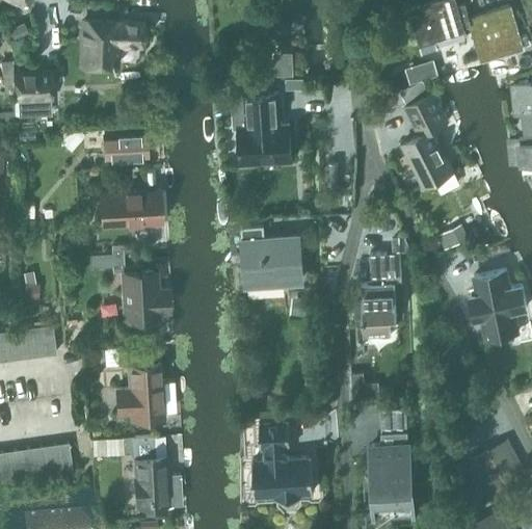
[(7,0),(28,9),(32,0),(7,0)]
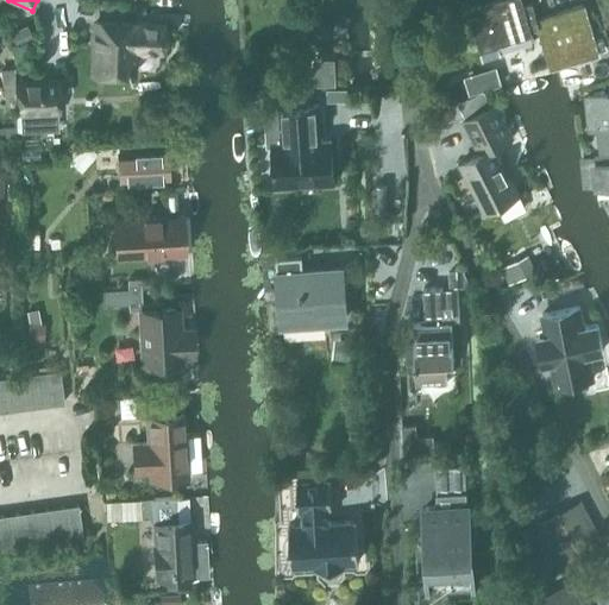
[(585,8),(538,23),(532,5),(525,7),(521,0),(500,0),(469,10),(484,61),(534,45),(532,37),(533,37),(532,32),(538,31),(550,74),(600,60),(585,8)]
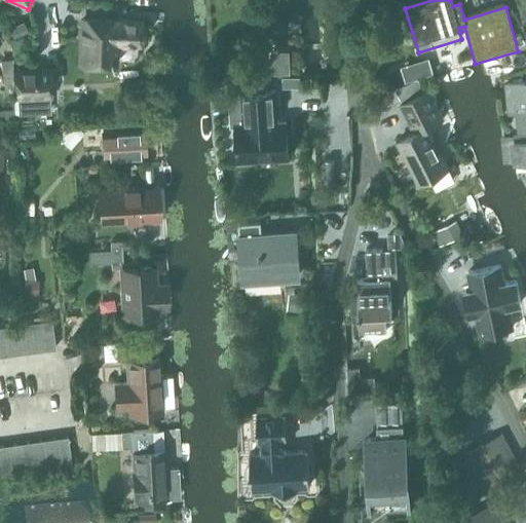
[(115,43),(138,44),(141,42),(142,42),(143,40),(144,39),(144,38),(145,36),(145,35),(145,34),(145,32),(144,30),(143,28),(142,26),(141,26),(140,25),(85,21),(82,65),(113,68),(115,43)]
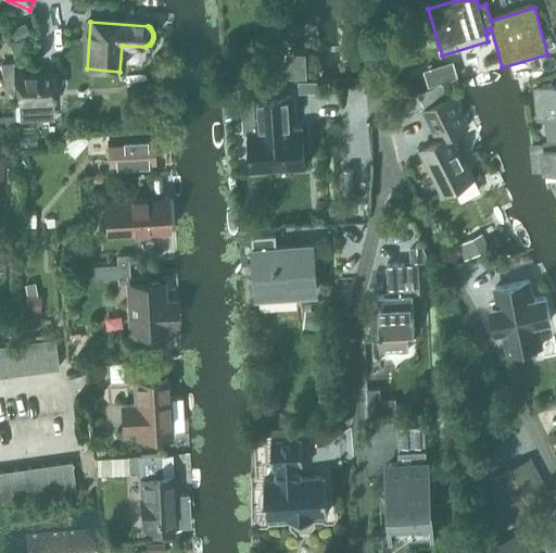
[(283,55),(285,79),(307,78),(306,54),(283,55)]
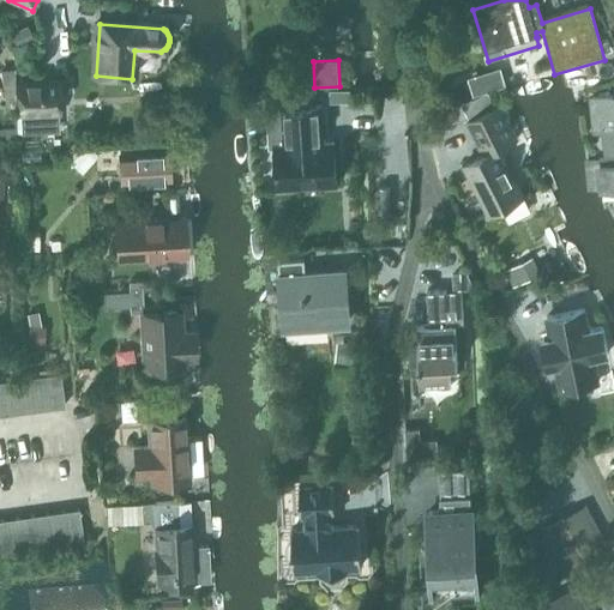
[(0,77),(2,94),(16,91),(13,71),(0,72),(0,77)]
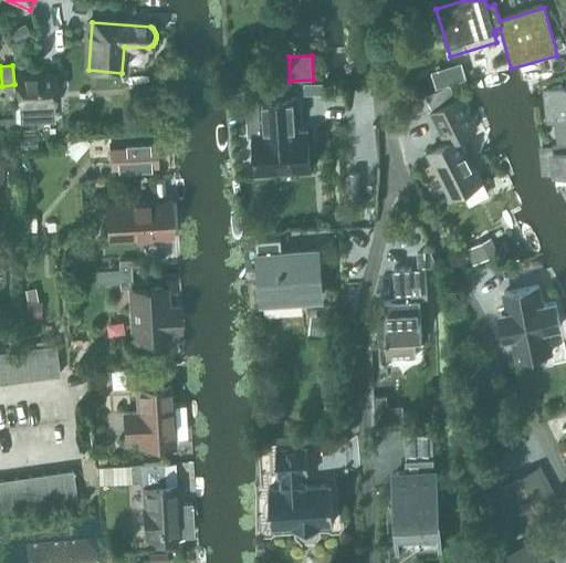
[(55,75),(16,76),(17,111),(56,110),(55,75)]
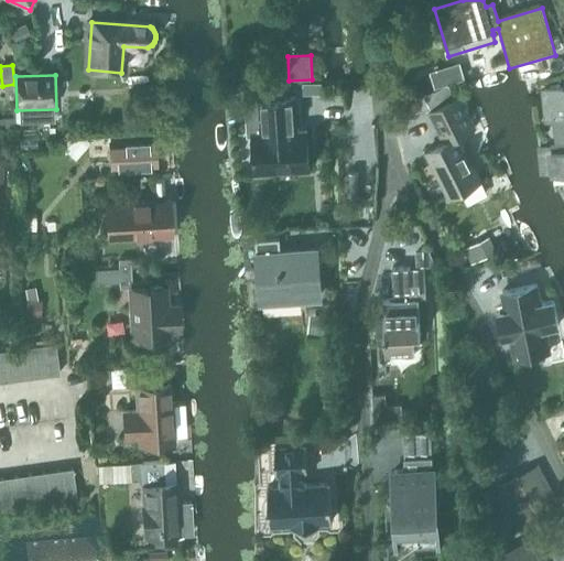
[(563,92),(543,94),(546,126),(554,125),(556,150),(549,151),(551,179),(563,176),(563,92)]
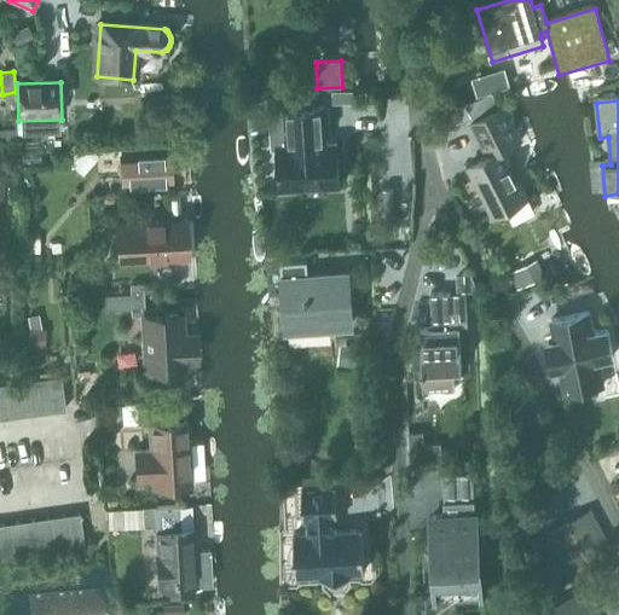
[(464,166),(489,215),(524,197),(502,155),(522,144),(515,129),(504,109),(468,128),(482,156),(464,166)]
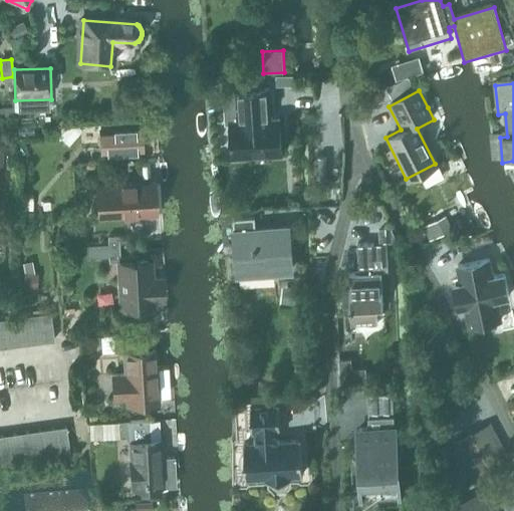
[(271,122),(269,91),(237,93),(239,124),(230,124),(233,160),(282,157),(280,121),(271,122)]
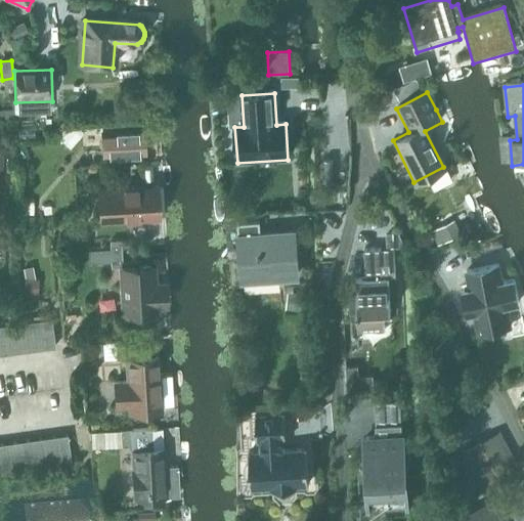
[(142,133),(114,135),(115,155),(143,153),(142,133)]
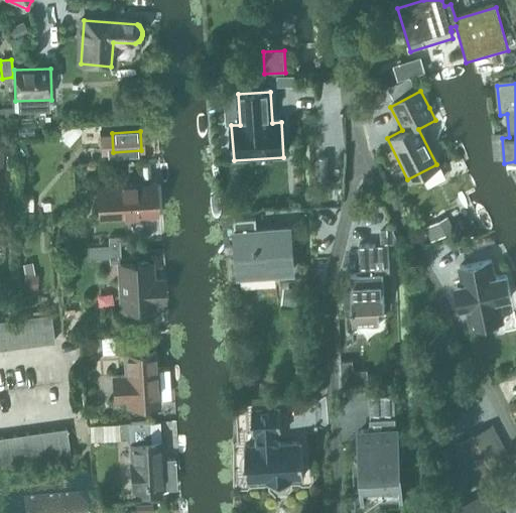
[(150,184),(149,165),(140,166),(141,184),(96,187),(98,220),(158,216),(156,184),(150,184)]
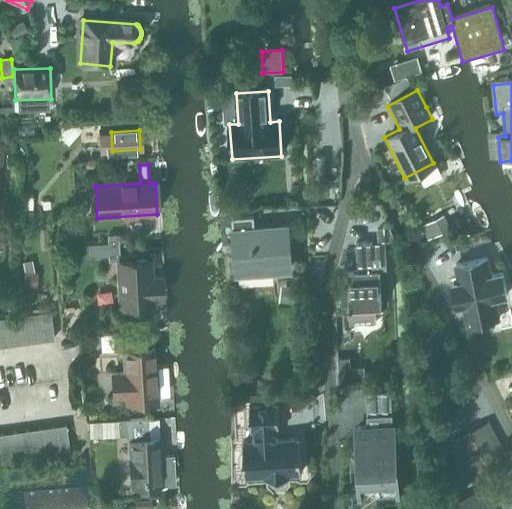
[(428,243),(451,231),(444,217),(421,229),(428,243)]
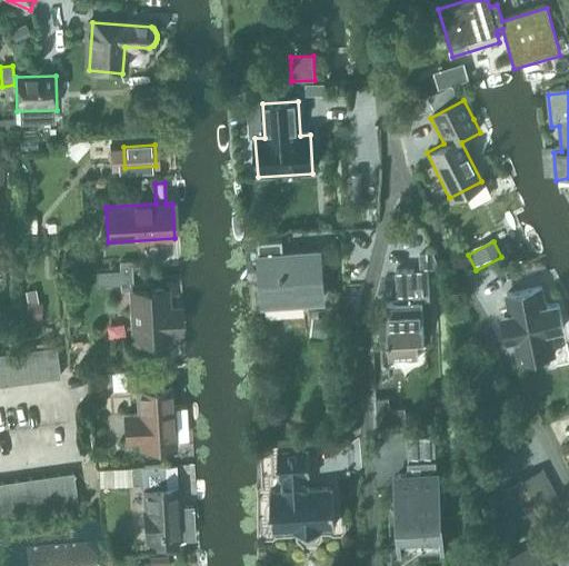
[(283,255),(282,244),(258,245),(259,256),(258,256),(261,309),(327,305),(322,251),(283,255)]
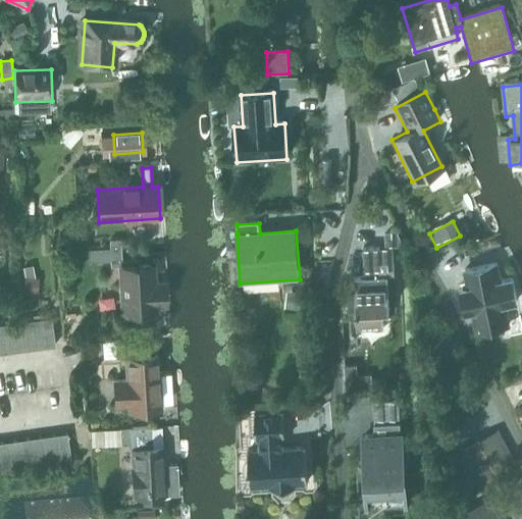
[(121,264),(121,248),(109,248),(110,269),(119,269),(121,316),(158,314),(158,306),(166,306),(168,298),(168,291),(164,283),(156,284),(155,264),(140,265),(139,263),(121,264)]
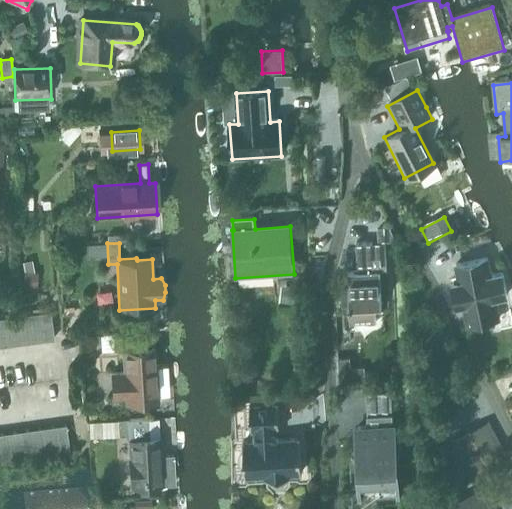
[(373,258),(373,245),(356,246),(358,274),(348,274),(349,294),(342,294),(342,307),(350,307),(351,322),(377,321),(376,306),(382,305),(379,257),(373,258)]
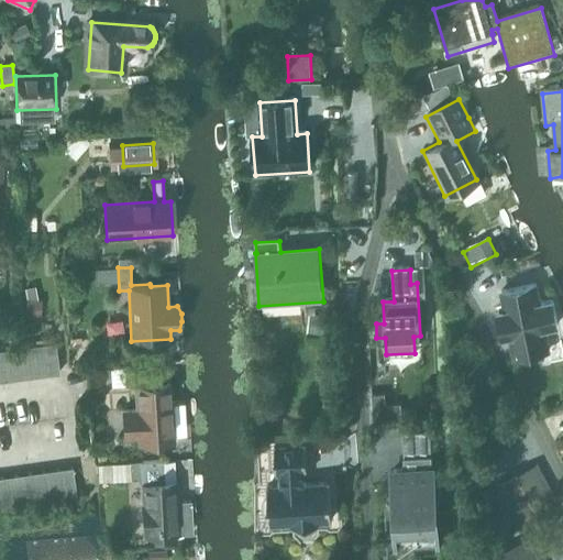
[(505,311),(497,313),(501,341),(510,339),(515,360),(551,353),(547,332),(559,329),(553,303),(541,305),(538,286),(501,294),(505,311)]
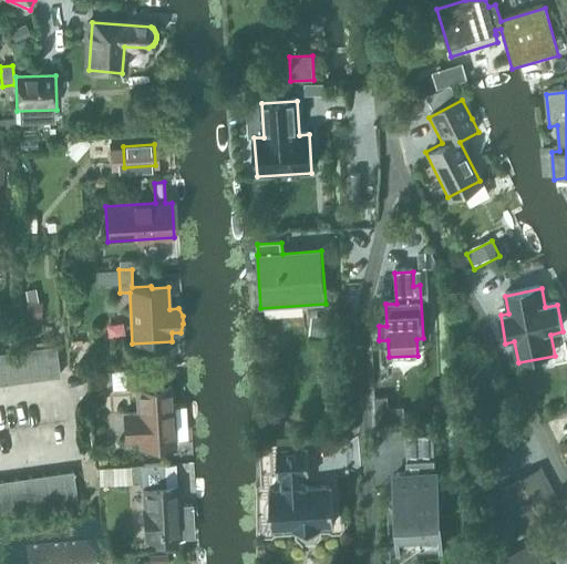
[(310,338),(329,340),(331,322),(312,320),(310,338)]
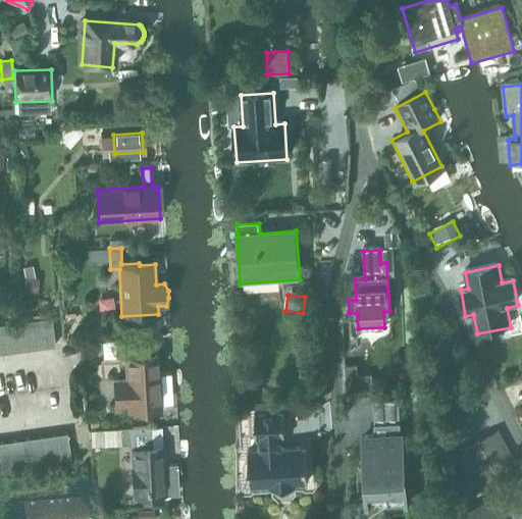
[(38,322),(42,350),(55,348),(51,320),(38,322)]
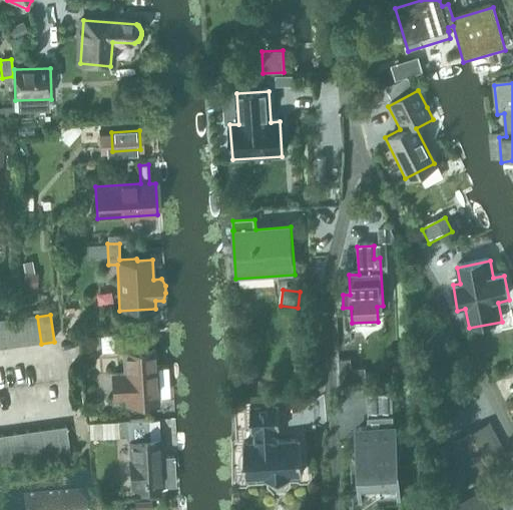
[(28,346),(41,344),(37,317),(24,319),(28,346)]
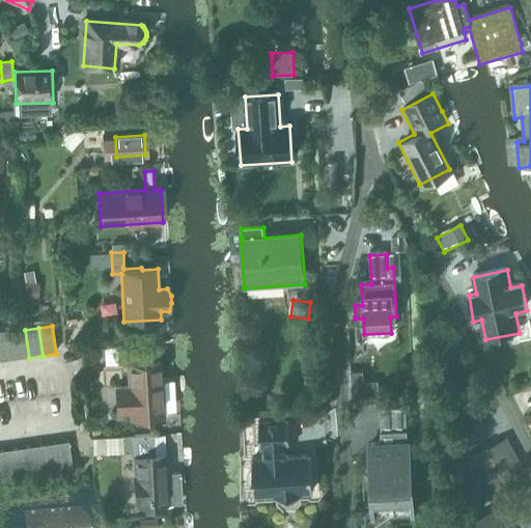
[(11,331),(16,360),(29,358),(25,330),(11,331)]
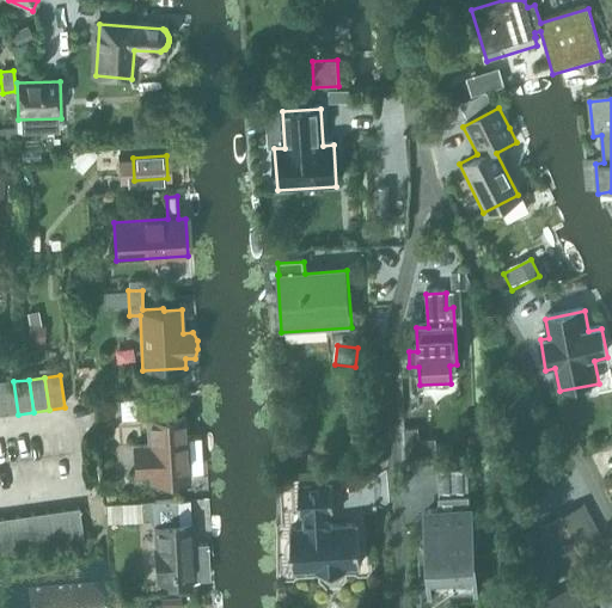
[(0,399),(2,416),(18,415),(13,381),(0,384),(0,399)]
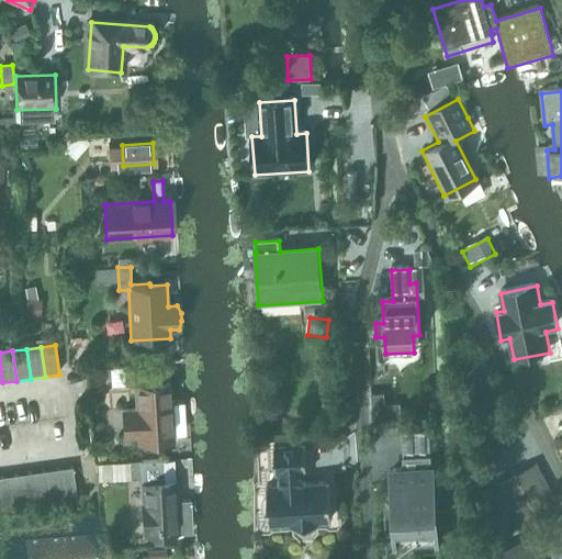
[(136,411),(120,412),(122,440),(137,439),(137,447),(172,445),(172,436),(169,386),(135,388),(136,410),(136,411)]
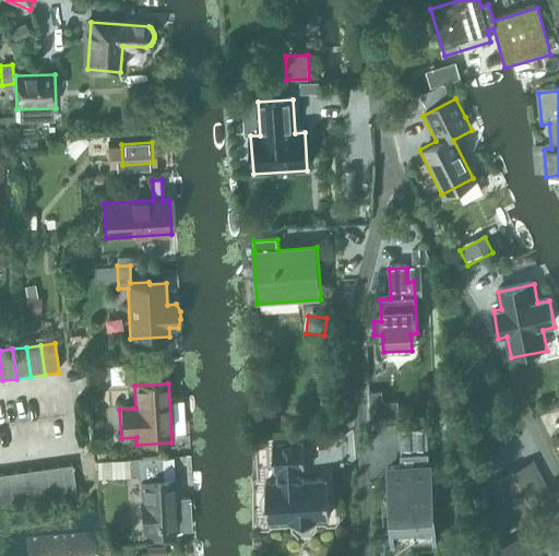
[(302,477),(301,464),(305,464),(304,437),(273,439),(274,465),(277,465),(278,478),(265,478),(265,489),(263,489),(261,494),(262,503),(264,507),(266,506),(268,517),(289,516),(289,520),(294,519),(294,521),(298,524),(307,523),(310,521),(310,519),(314,518),(314,515),(329,513),(326,475),(302,477)]
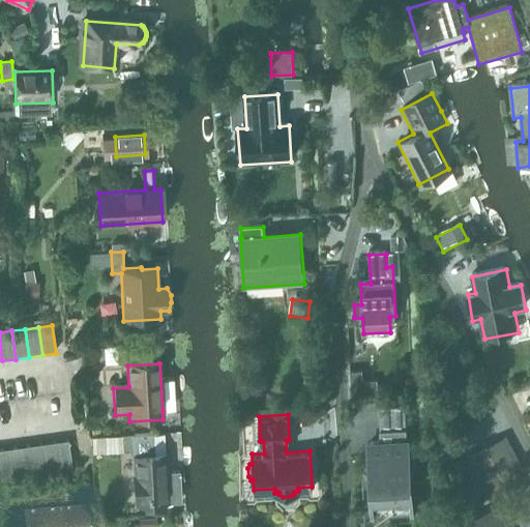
[(375,515),(402,513),(411,513),(409,480),(406,431),(380,432),(381,444),(371,445),(375,515)]
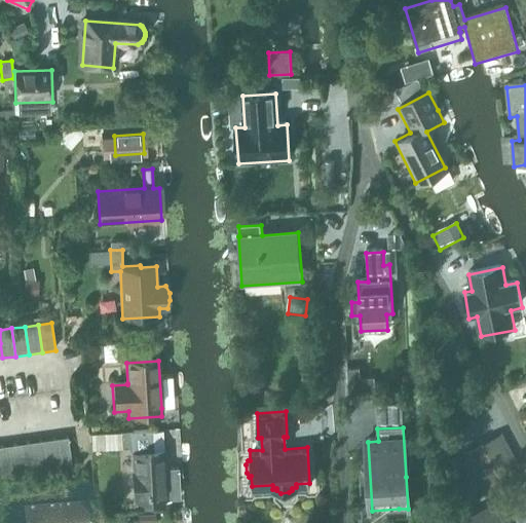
[(133,434),(121,435),(122,451),(133,451),(136,502),(179,500),(178,471),(167,472),(166,451),(152,452),(151,446),(151,433),(133,434)]
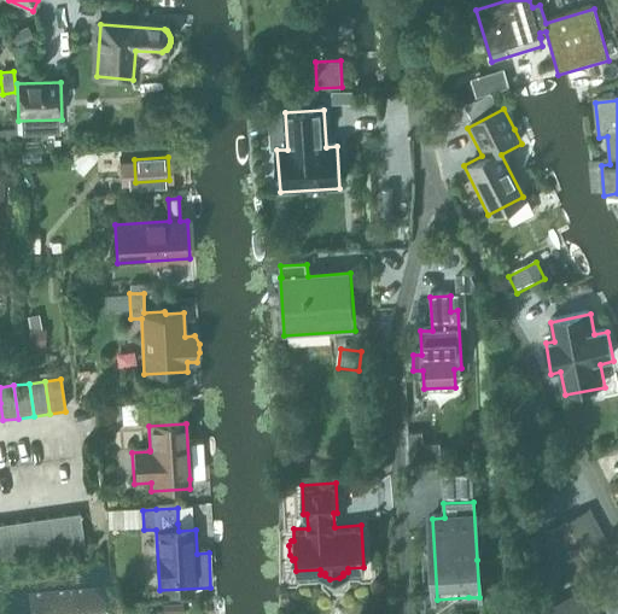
[(63,518),(68,550),(83,549),(80,515),(63,518)]
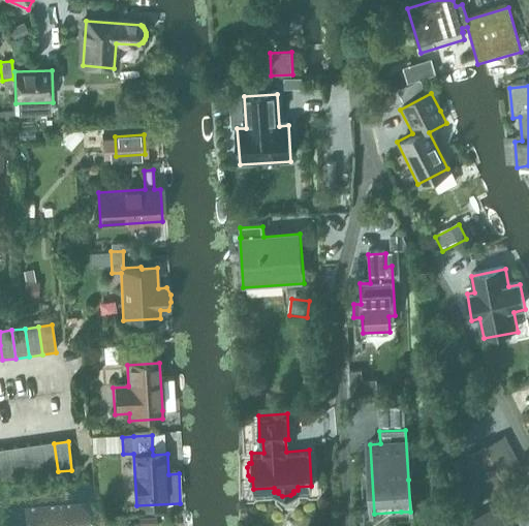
[(44,473),(58,471),(54,443),(41,445),(44,473)]
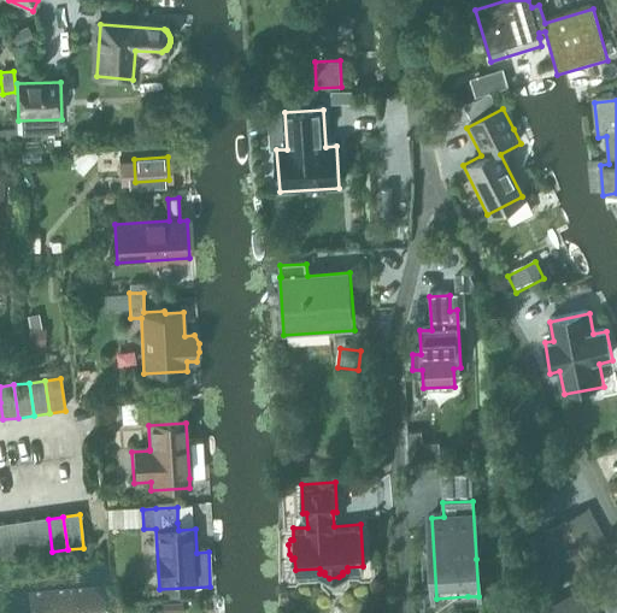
[(37,554),(52,552),(48,519),(33,522),(37,554)]
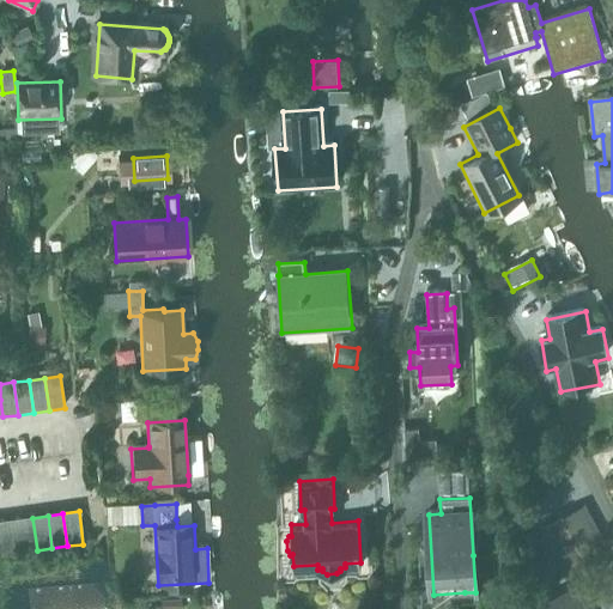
[(569,577),(588,567),(562,517),(542,528),(569,577)]
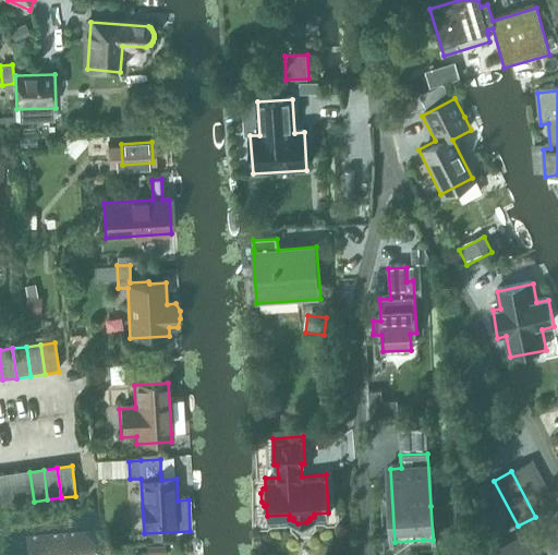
[(20,504),(34,502),(29,472),(15,474),(20,504)]
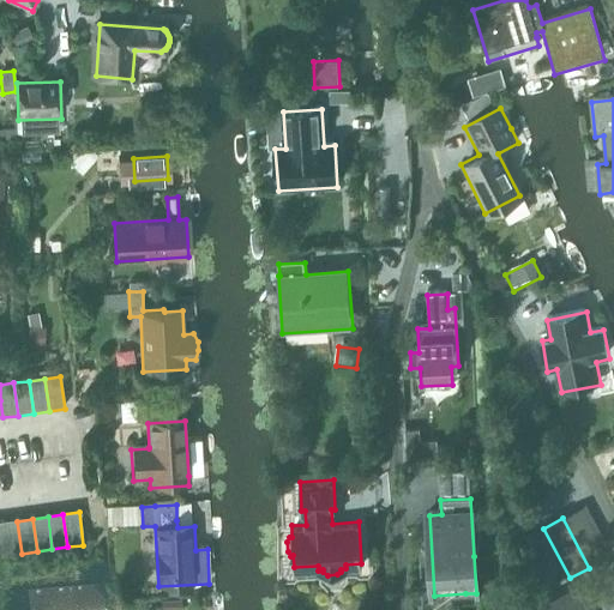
[(6,556),(22,554),(17,521),(1,523),(6,556)]
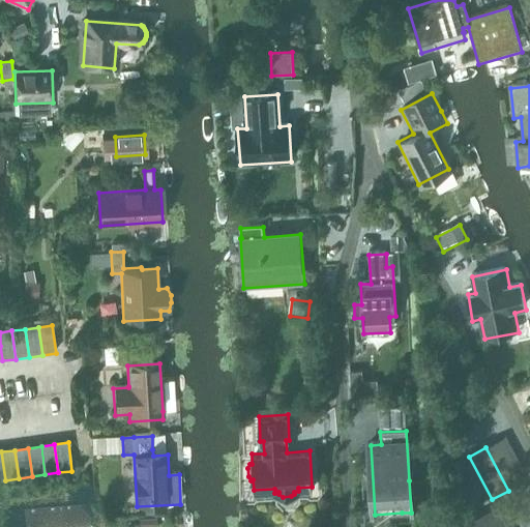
[(507,526),(498,508),(466,526),(507,526)]
